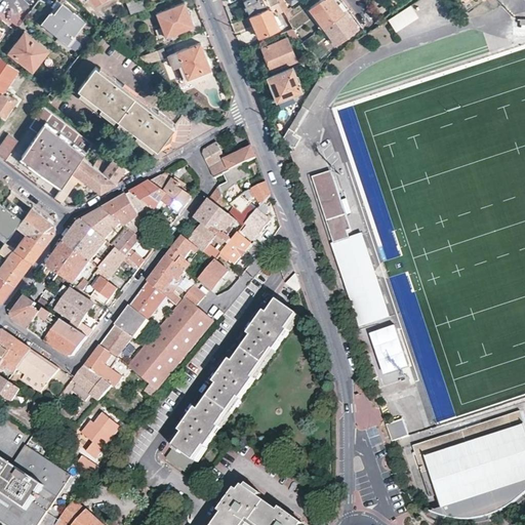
[(45,19),(43,23),(67,41),(71,35),(74,37),(75,36),(75,35),(85,21),(56,0),(43,17),(45,19)]
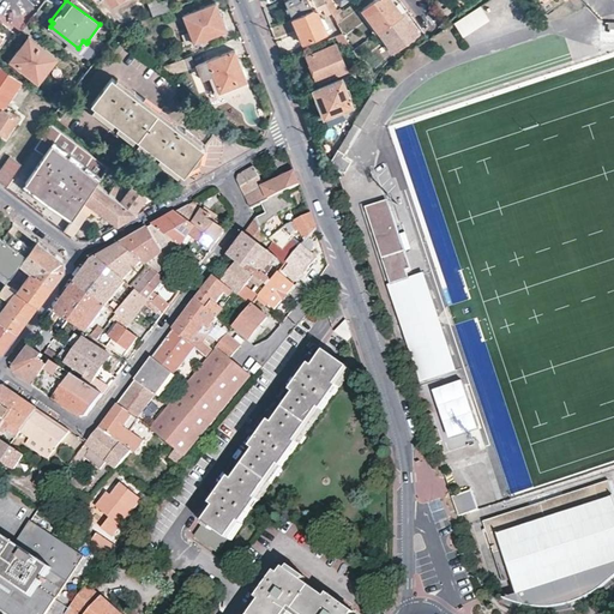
[(148,0),(154,14),(170,8),(166,0),(162,0),(157,1),(156,0),(148,0)]
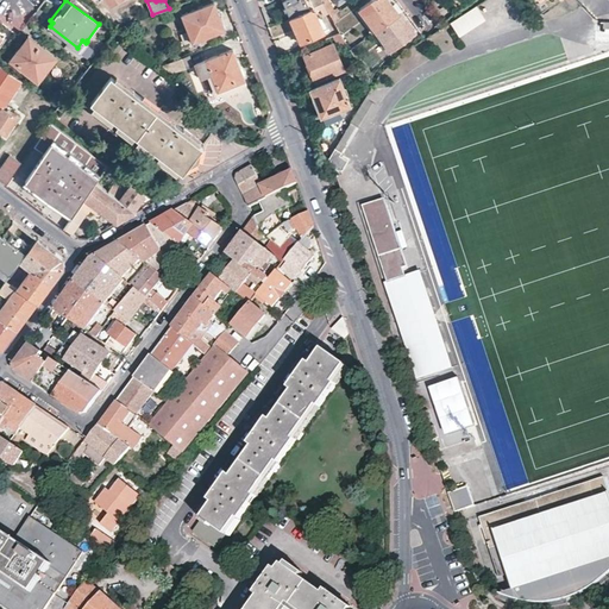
[(292,18),(314,8),(311,0),(283,0),(290,18),(292,18)]
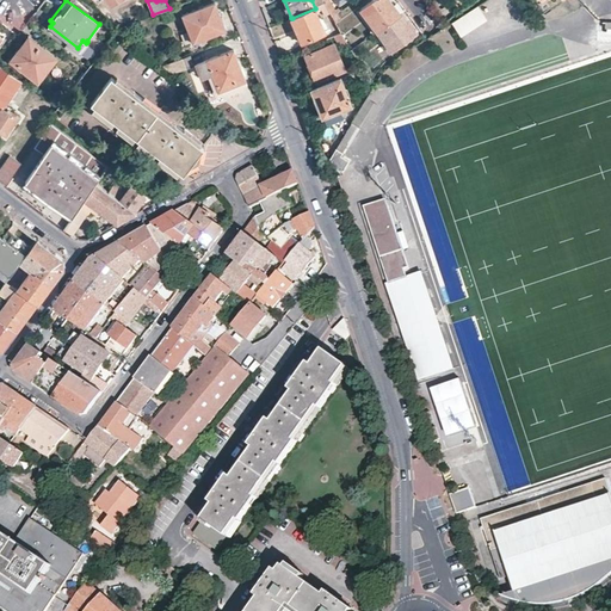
[(369,0),(356,11),(372,34),(377,30),(399,13),(392,4),(392,2),(390,1),(389,0),(369,0)]
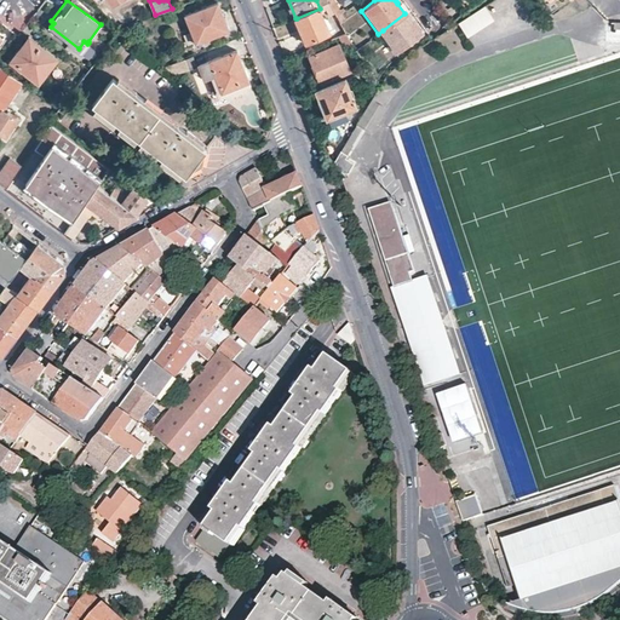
[(218,1),(185,15),(197,42),(230,30),(218,1)]
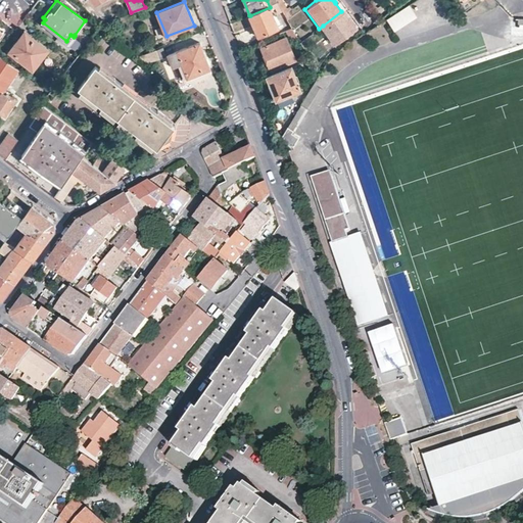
[(415,16),(408,5),(385,20),(392,31),(415,16)]
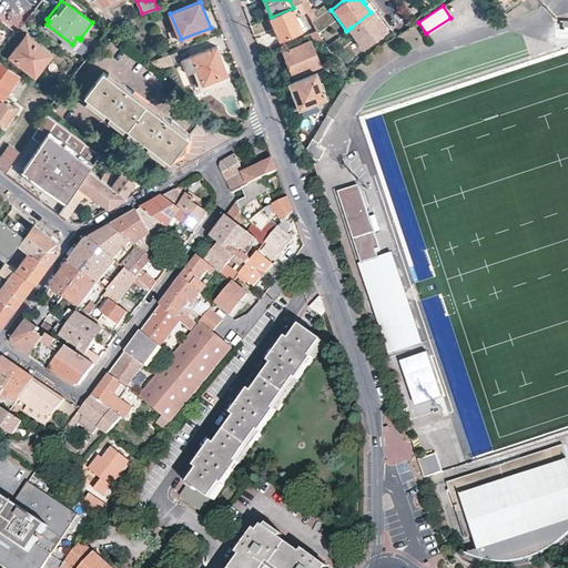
[(302,31),(293,8),(272,17),(281,40),(302,31)]
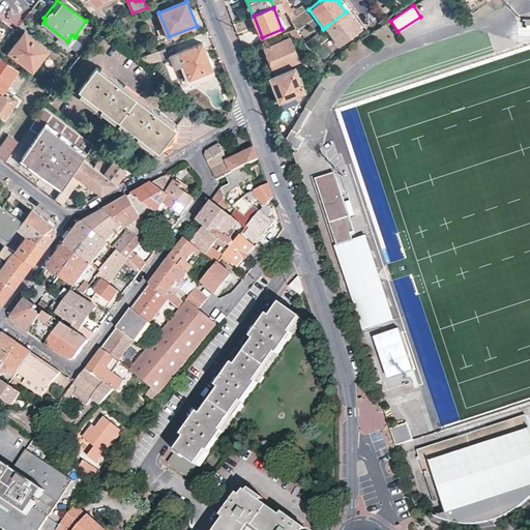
[(360,28),(348,10),(346,11),(327,26),(339,43),(360,28)]
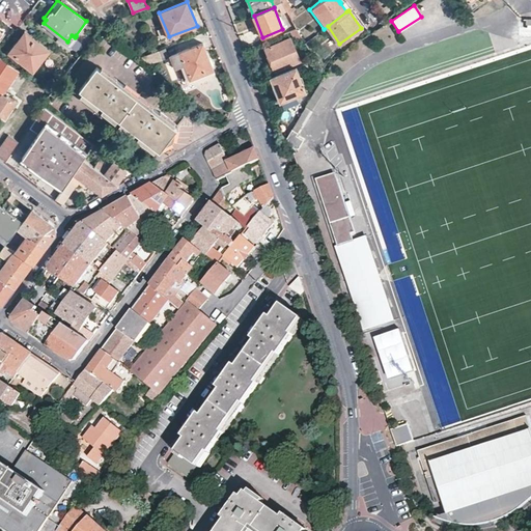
[(296,42),(302,39),(297,30),(290,32),(296,42)]
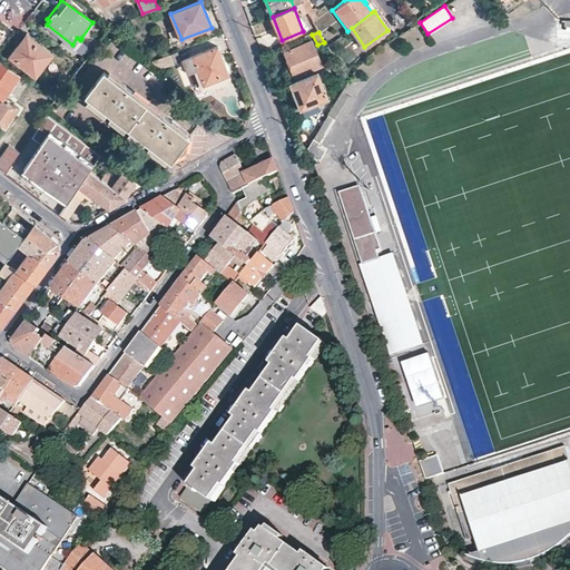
[(28,36),(12,56),(37,75),(52,53),(28,36)]
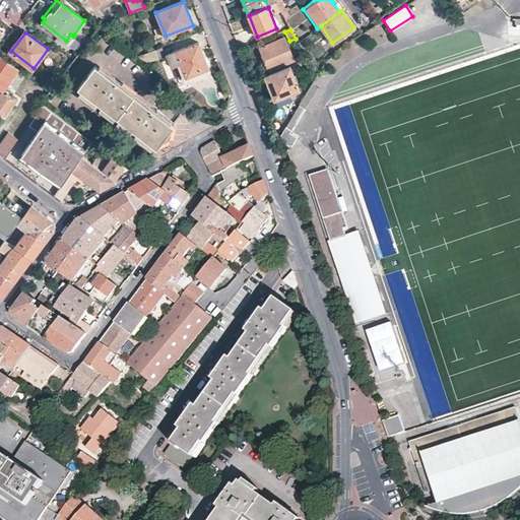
[(298,42),(303,52),(317,42),(311,33),(298,42)]
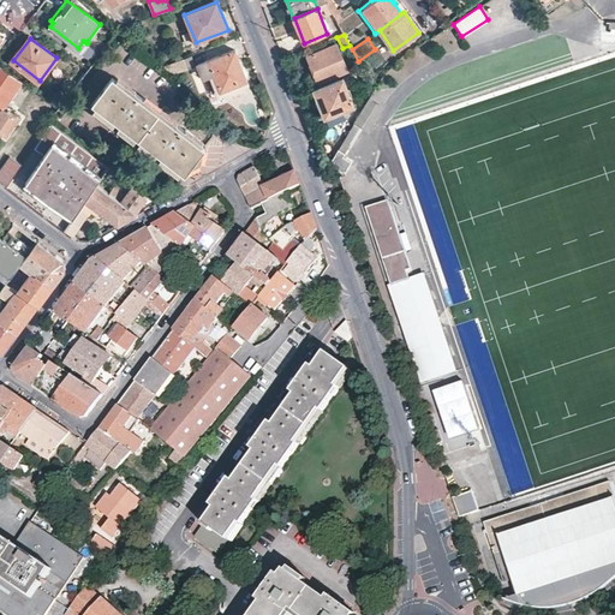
[(346,71),(335,47),(308,58),(317,82),(346,71)]
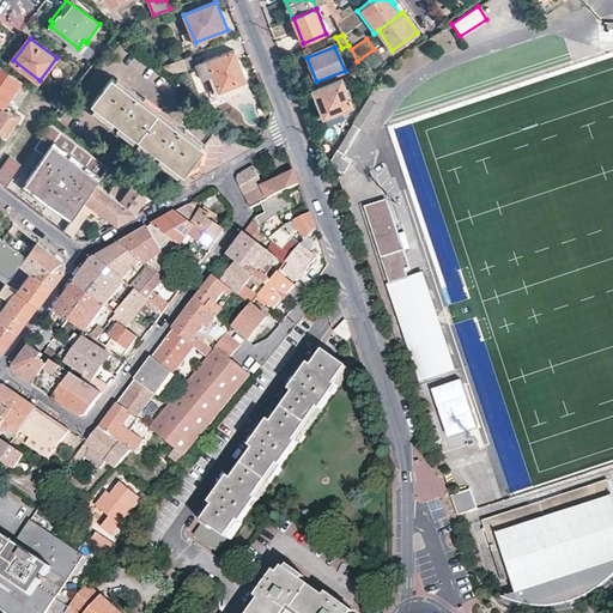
[(234,48),(196,64),(204,79),(213,74),(222,95),(248,84),(234,48)]
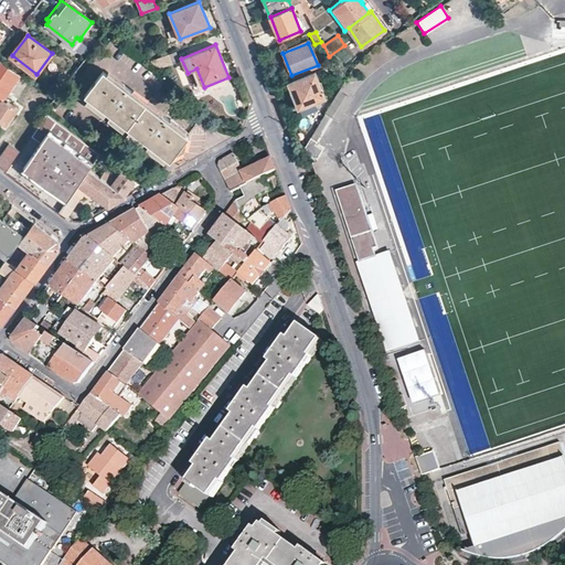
[(179,60),(176,51),(169,54),(172,62),(179,60)]
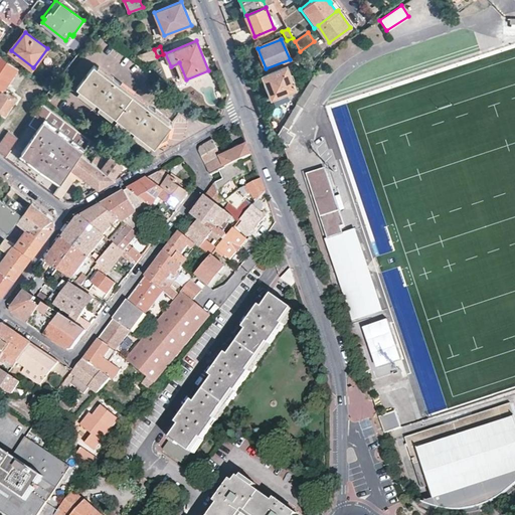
[(154,49),(138,55),(145,61),(157,56),(154,49)]
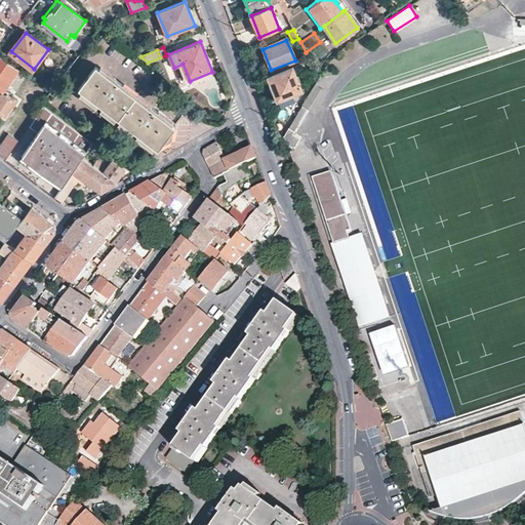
[(0,96),(5,89),(19,70),(0,54),(0,96)]
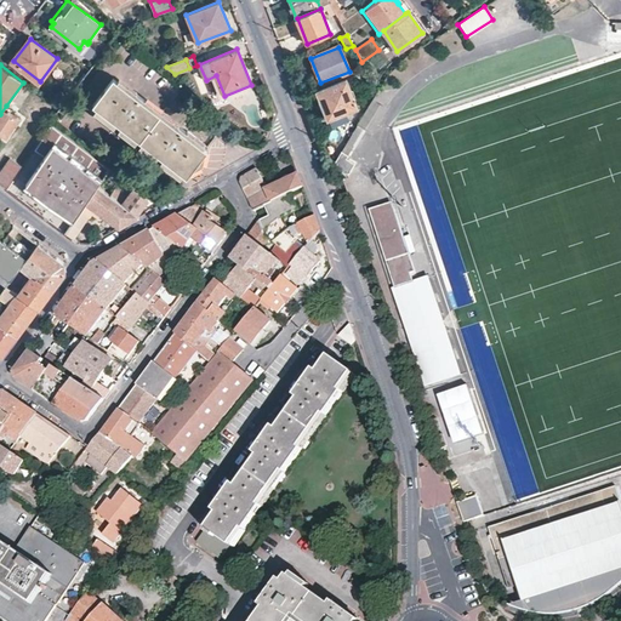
[(113,77),(92,104),(163,160),(161,161),(182,178),(203,166),(208,146),(187,130),(184,132),(113,77)]
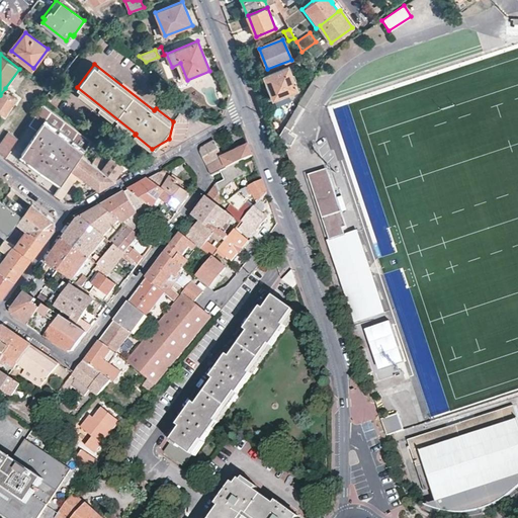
[(298,89),(288,65),(264,76),(272,99),(298,89)]
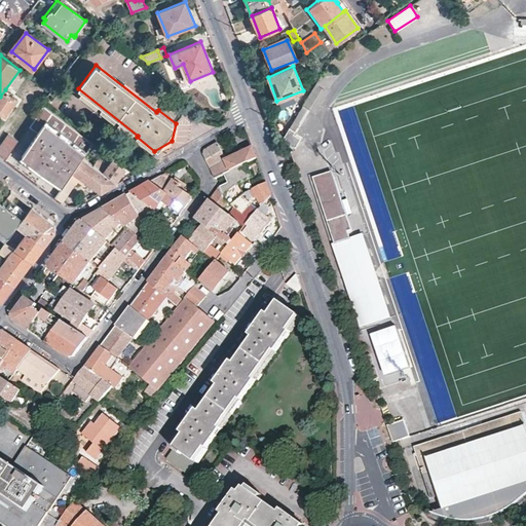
[(328,90),(315,84),(302,106),(303,107),(291,128),(289,128),(282,140),(288,143),(288,142),(295,146),(301,137),(294,133),(295,132),(294,130),(306,111),(308,110),(314,113),(315,112),(314,111),(328,90)]
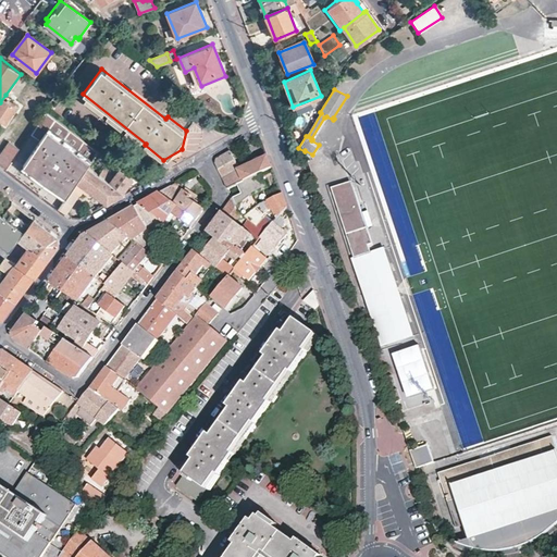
[(5,95),(0,102),(0,118),(7,122),(16,108),(17,109),(20,106),(5,95)]
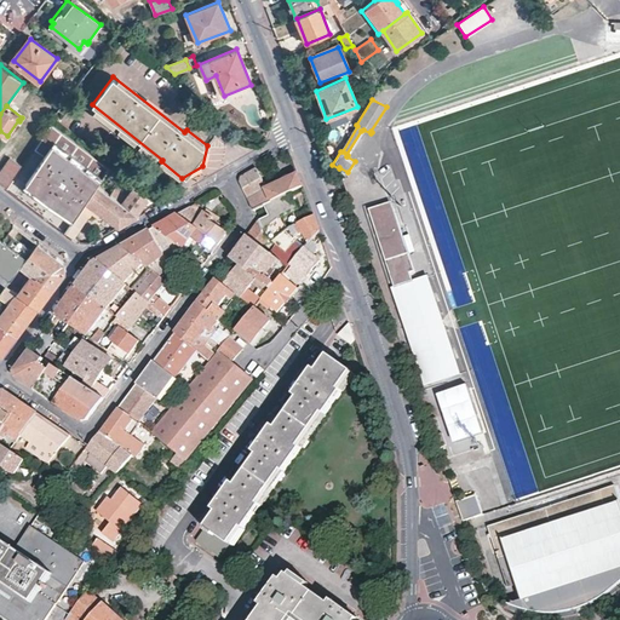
[(110,167),(52,122),(34,149),(45,156),(27,183),(35,190),(35,191),(51,202),(51,204),(74,219),(81,208),(97,185),(110,167)]
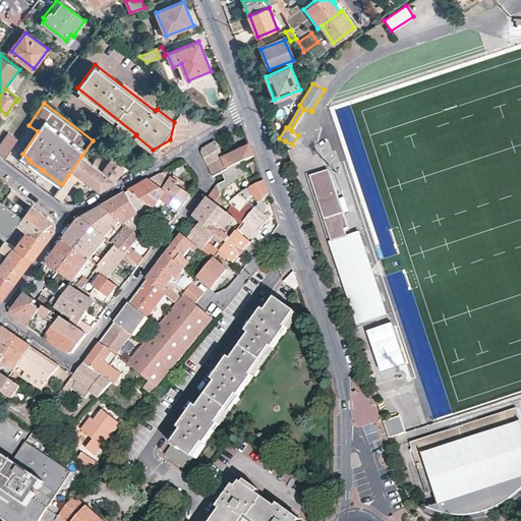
[(12,149),(18,139),(9,132),(2,142),(12,149)]
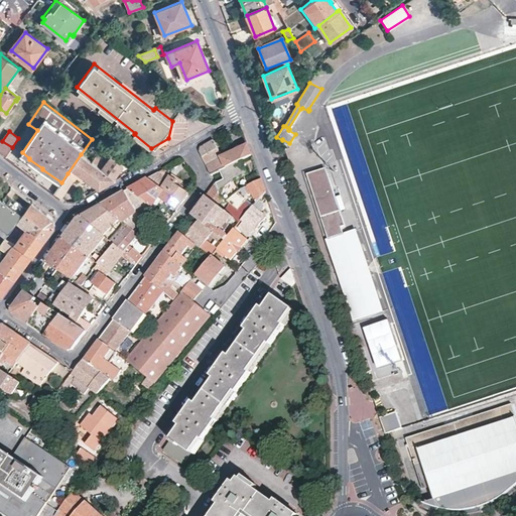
[(248,145),(245,137),(219,150),(222,157),(223,157),(227,166),(243,159),(252,155),(248,145)]
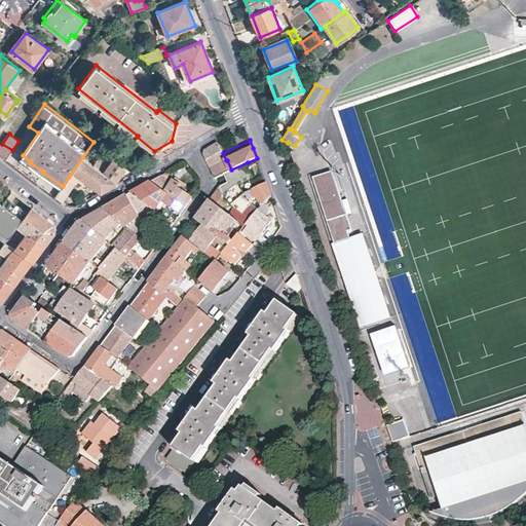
[(223,153),(218,143),(213,145),(204,150),(203,155),(210,167),(226,160),(223,153)]
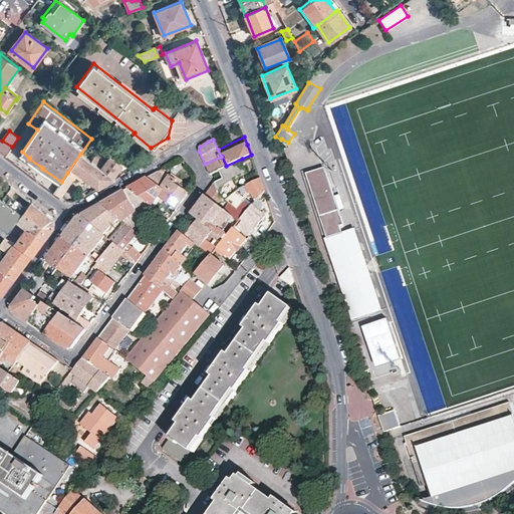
[(2,141),(0,143),(0,151),(6,157),(12,147),(2,141)]
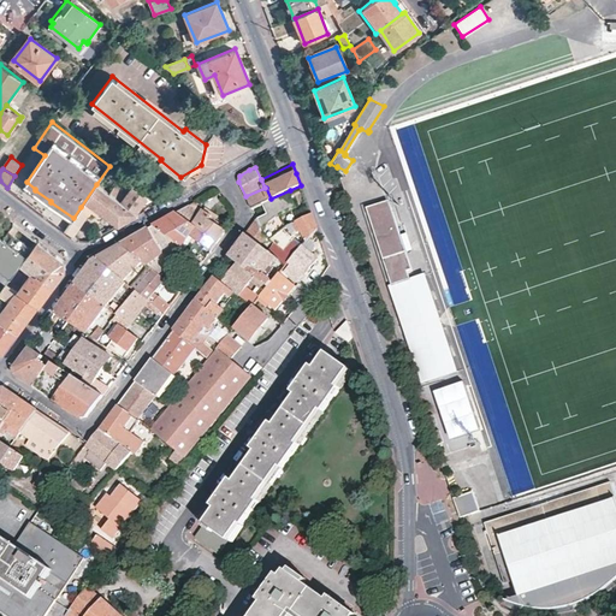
[(128,190),(117,182),(110,193),(120,201),(135,212),(147,196),(129,184),(126,188),(129,190),(128,190)]
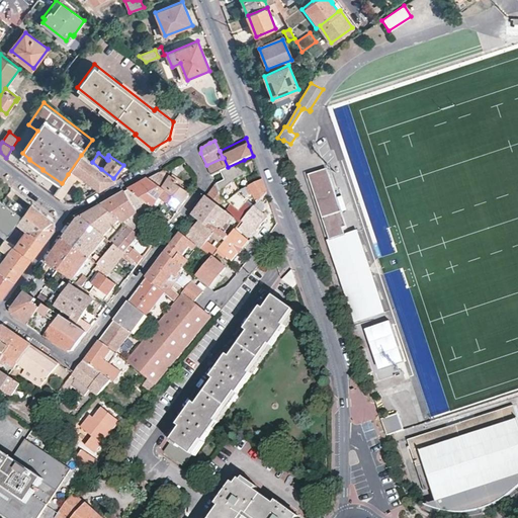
[(92,162),(81,155),(68,174),(74,178),(78,172),(100,189),(116,180),(113,178),(101,169),(92,162)]
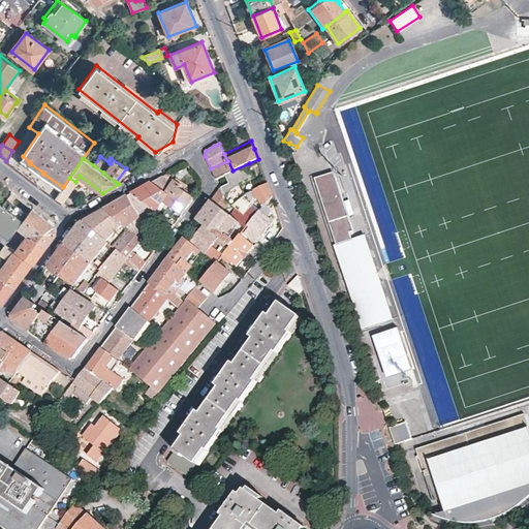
[(214,175),(216,179),(226,175),(232,170),(228,161),(227,161),(211,168),(214,175)]
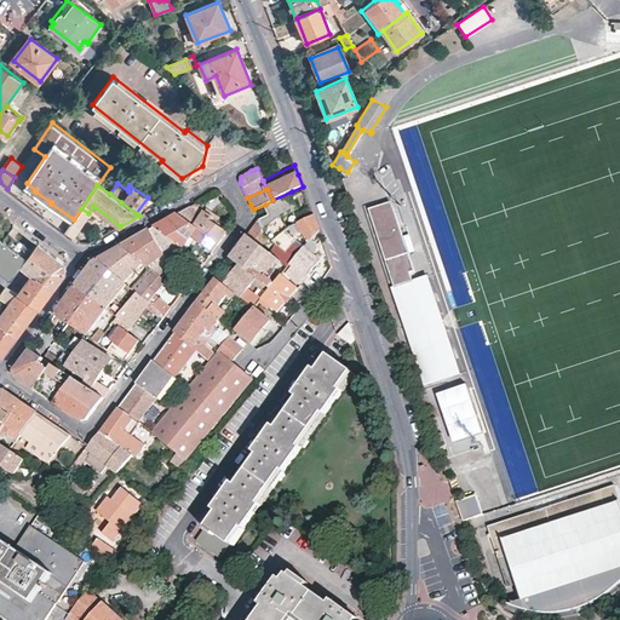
[(292,191),(273,200),(265,205),(270,214),(260,219),(265,229),(281,217),(282,216),(285,214),(299,207),(292,191)]
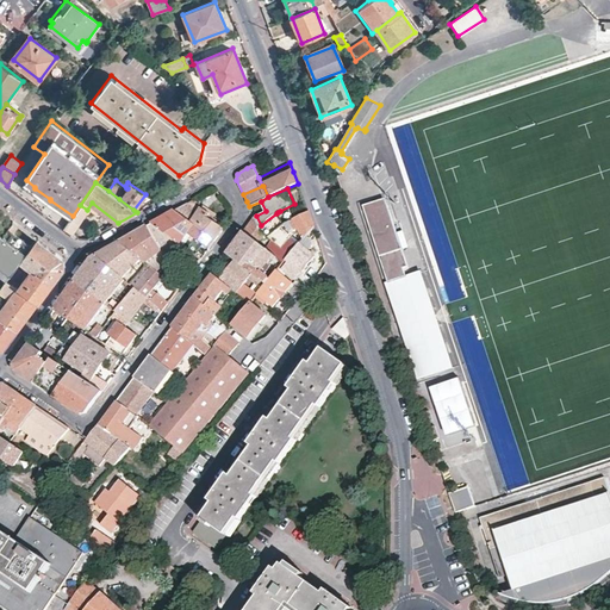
[(386,210),(383,197),(360,205),(385,282),(404,275),(400,267),(405,265),(388,215),(387,215),(386,210)]
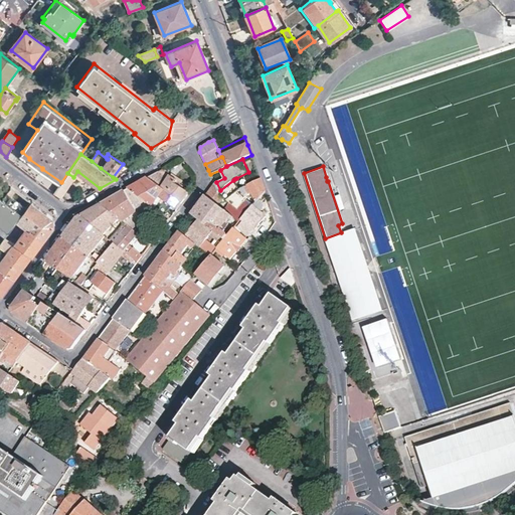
[(158,171),(148,177),(181,203),(189,192),(175,183),(177,180),(170,175),(168,178),(158,171)]
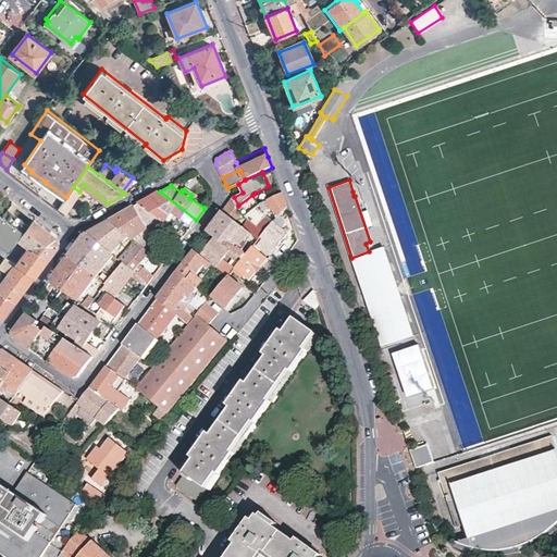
[(66,197),(59,208),(67,215),(83,194),(79,192),(73,187),(66,197)]
